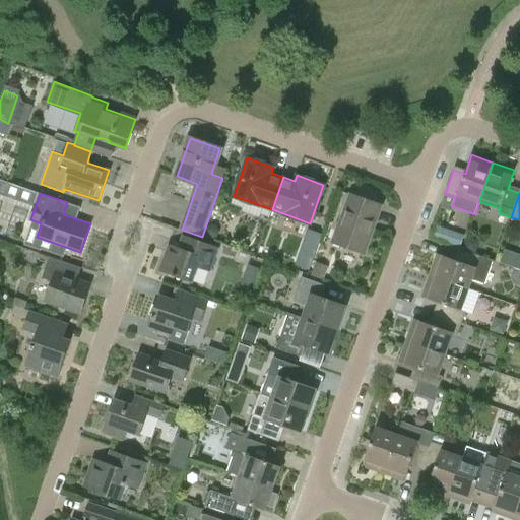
[(365,253),(381,205),(350,194),(333,242),(365,253)]
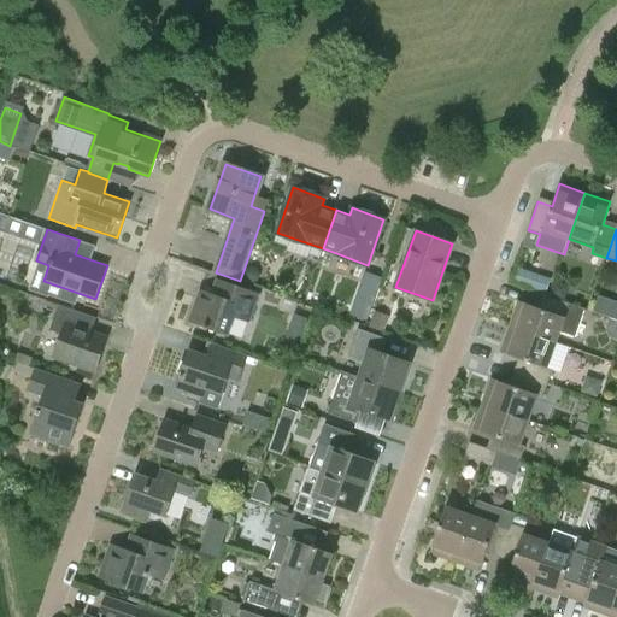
[(365,272),(360,287),(376,293),(381,278),(365,272)]
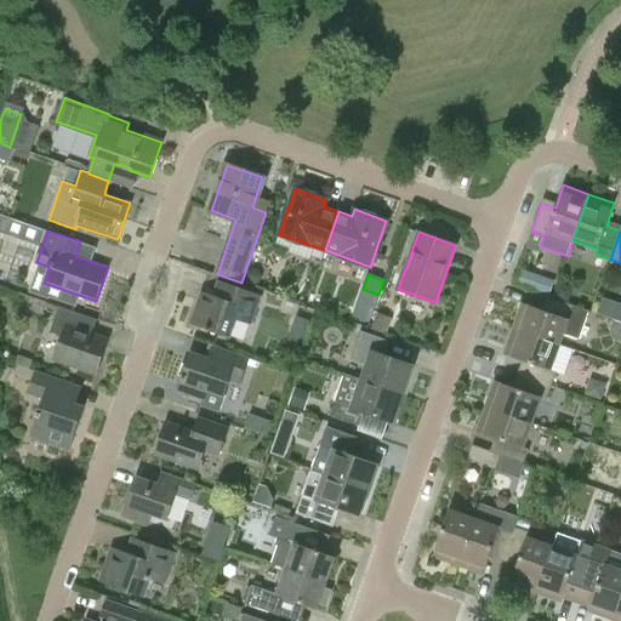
[(533,289),(550,295),(556,281),(537,275),(533,289)]
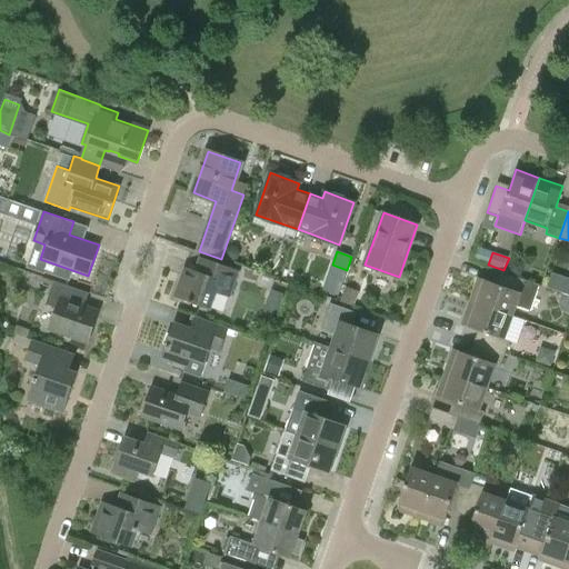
[(196,270),(186,267),(175,296),(210,309),(216,292),(229,297),(239,270),(200,257),(196,270)]
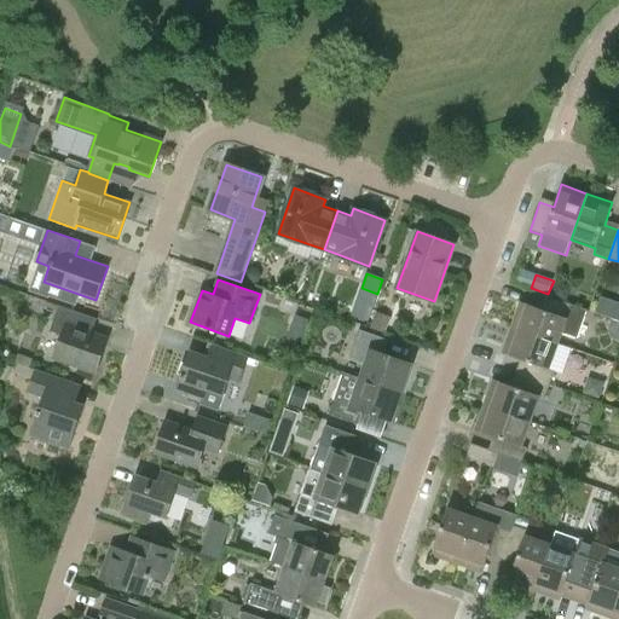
[(283,298),(270,293),(266,301),(279,307),(283,298)]
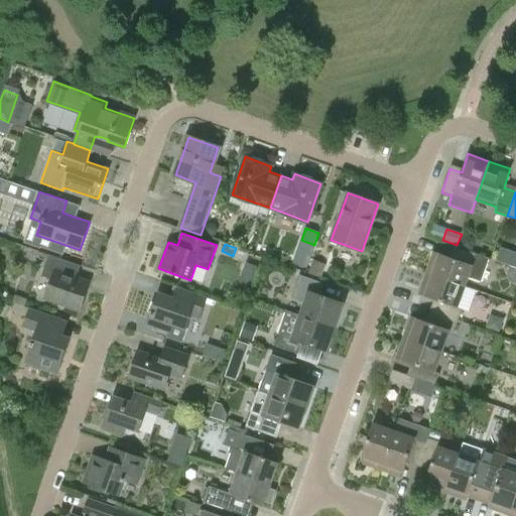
[(515,249),(499,246),(496,260),(515,264),(515,249)]
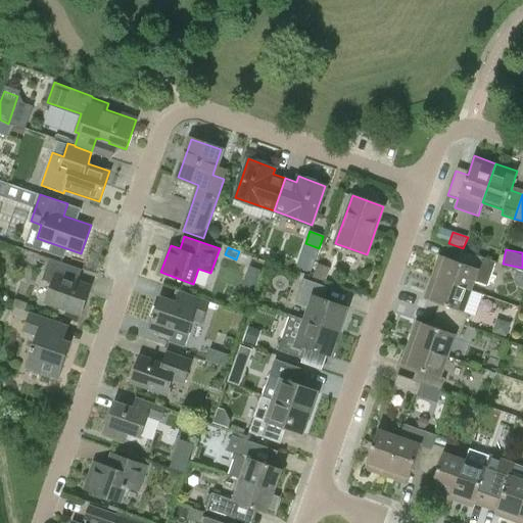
[(439,254),(432,276),(432,277),(471,290),(474,281),(487,285),(496,262),(463,250),(459,262),(439,254)]
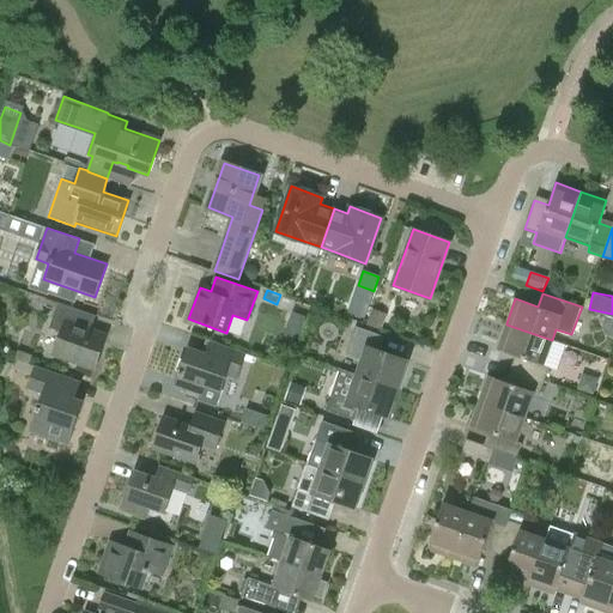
[(95,369),(107,335),(80,326),(85,311),(59,302),(49,327),(62,332),(54,354),(95,369)]
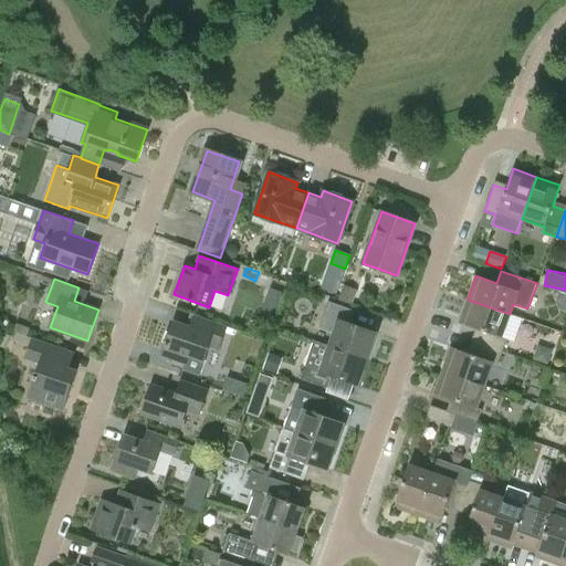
[(353,305),(358,291),(344,285),(339,301),(353,305)]
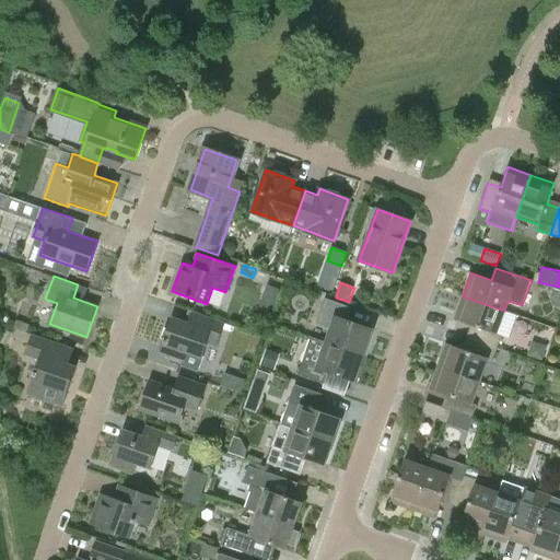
[(476,326),(471,338),(470,339),(497,348),(501,335),(497,333),(504,311),(463,296),(455,318),(476,326)]
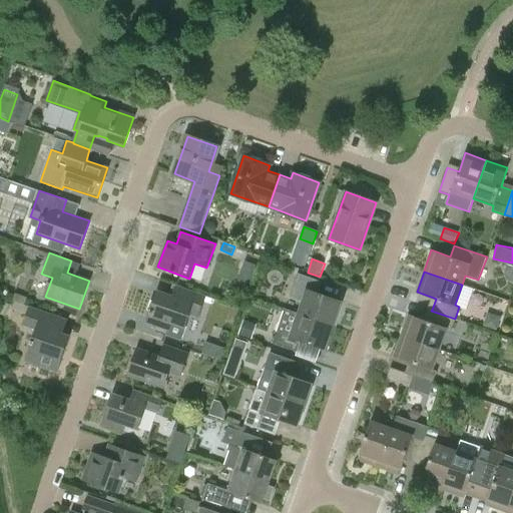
[(333,326),(341,302),(317,293),(321,282),(298,273),(290,296),(304,301),(299,314),(333,326)]
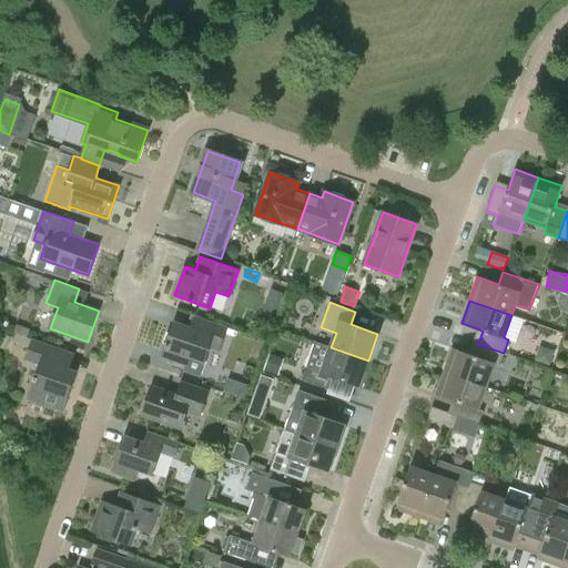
[(186,364),(190,356),(204,361),(210,346),(220,350),(227,327),(202,318),(198,331),(174,323),(162,356),(186,364)]
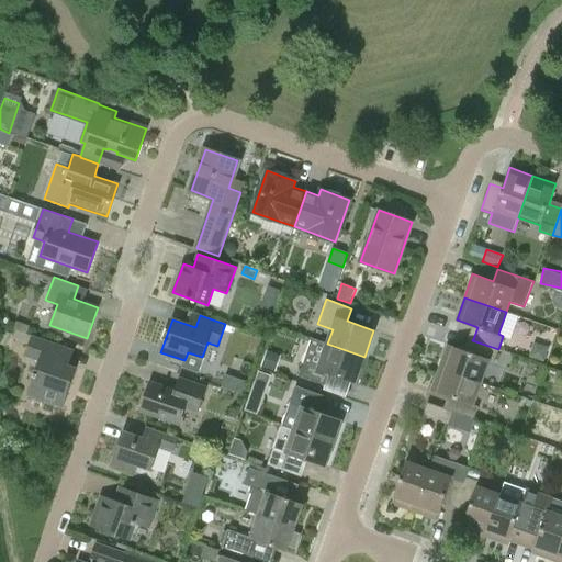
[(63,408),(77,367),(62,361),(67,347),(32,335),(25,356),(40,361),(27,396),(63,408)]
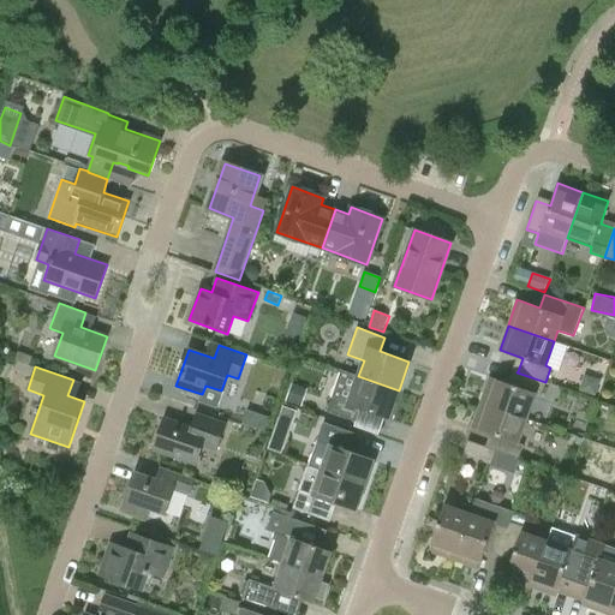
[(327,411),(356,421),(360,408),(389,418),(399,390),(358,376),(342,370),(327,411)]
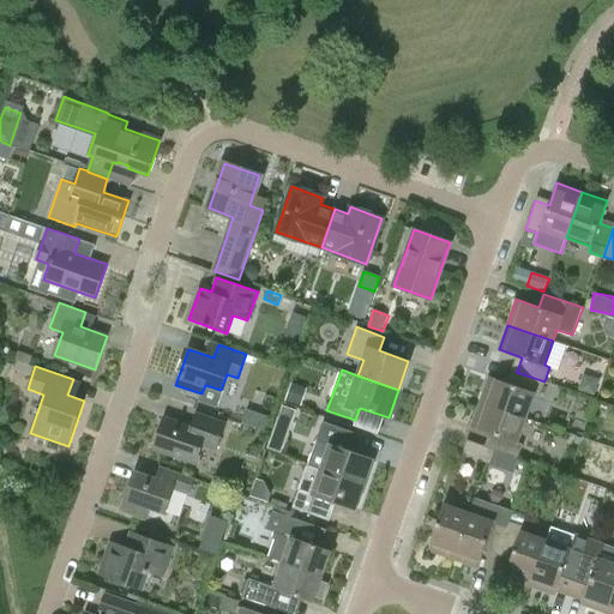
[(489,377),(481,402),(480,402),(525,419),(535,393),(540,395),(545,381),(516,372),(512,384),(489,377)]
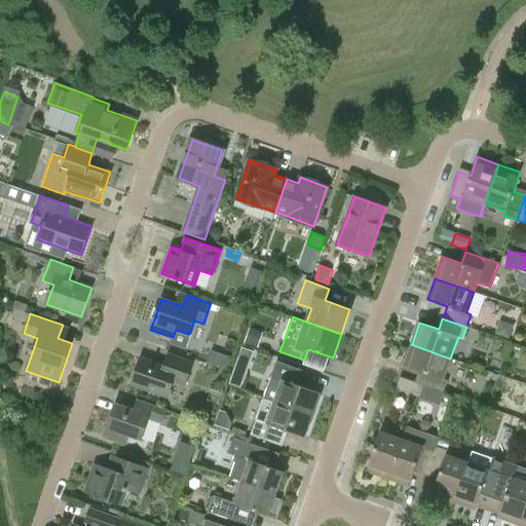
[(501,322),(497,333),(509,337),(513,326),(501,322)]
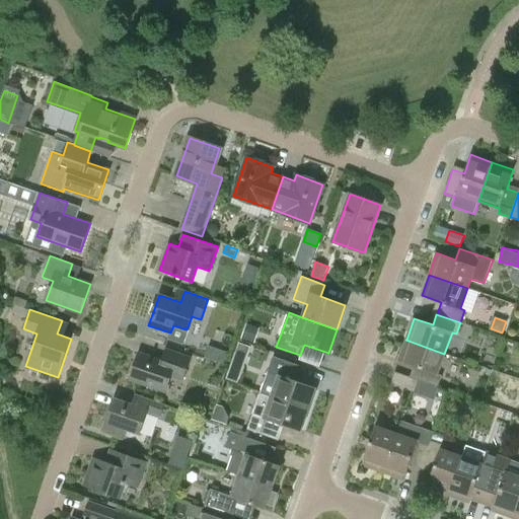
[(241,339),(254,344),(261,328),(247,323),(241,339)]
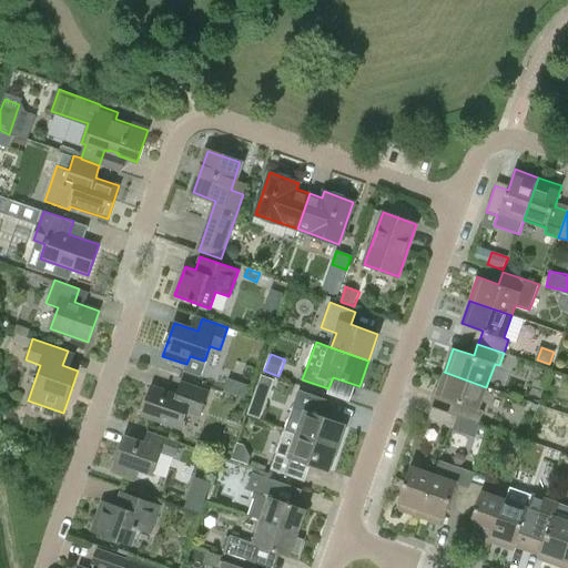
[(458,416),(479,424),(479,423),(486,425),(488,417),(482,415),(484,411),(478,409),(486,387),(444,372),(436,394),(457,402),(453,414),(453,415),(458,417),(458,416)]
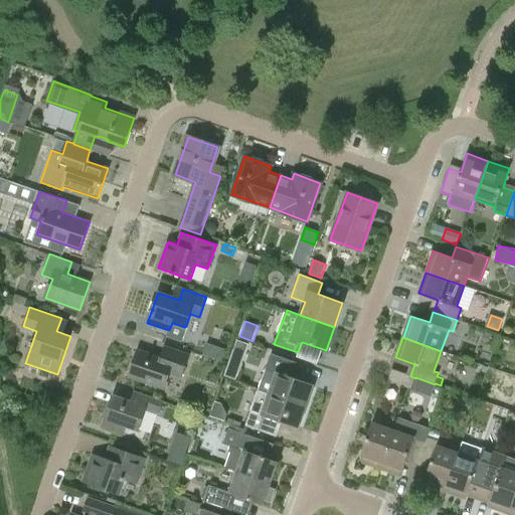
[(235,377),(246,342),(236,338),(224,374),(235,377)]
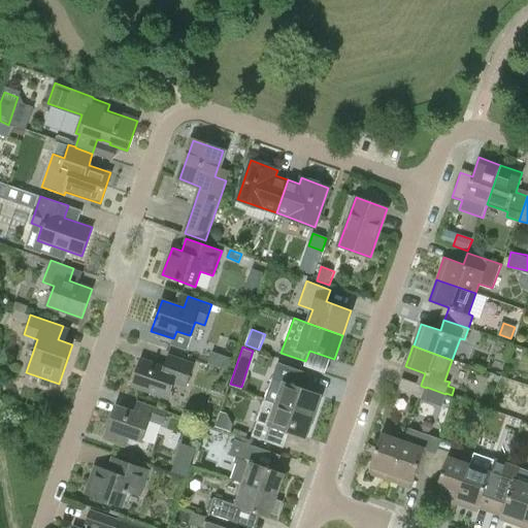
[(212,353),(208,364),(227,371),(231,359),(212,353)]
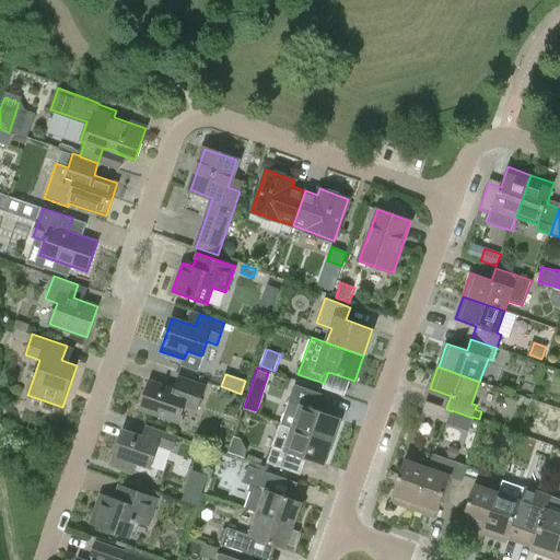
[(140,409),(178,422),(185,405),(197,409),(206,386),(179,376),(175,389),(150,381),(140,409)]
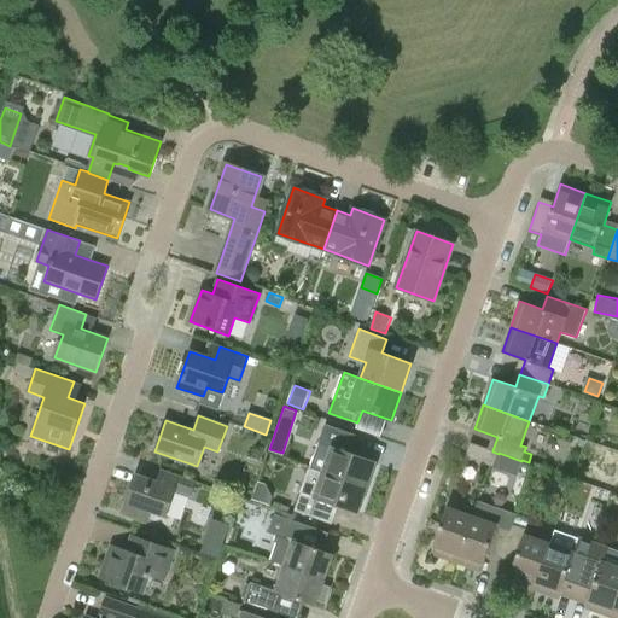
[(367,488),(377,462),(347,452),(353,433),(325,424),(309,467),(367,488)]
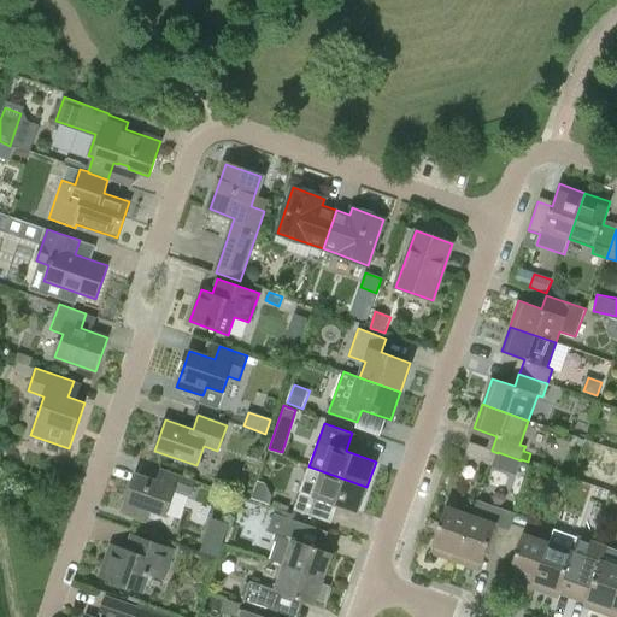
[(464,456),(493,466),(498,453),(492,451),(492,450),(469,442),(464,456)]
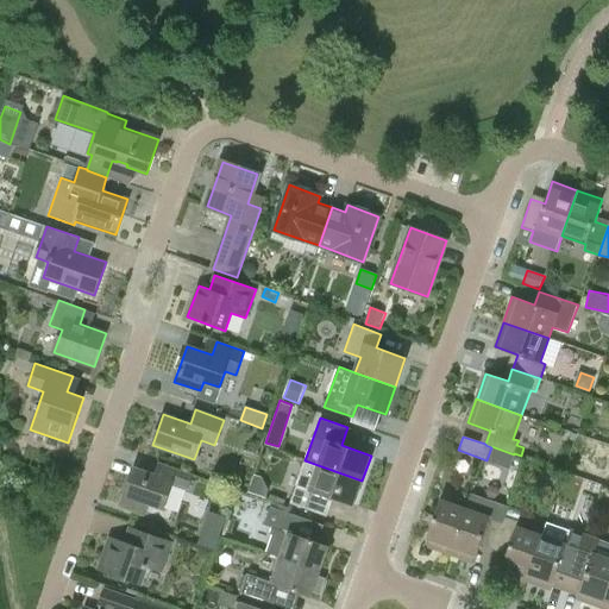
[(274,503),(292,509),(294,504),(318,513),(324,495),(353,506),(362,481),(305,460),(295,488),(281,483),(277,493),(275,493),(272,501),(274,502),(274,503)]
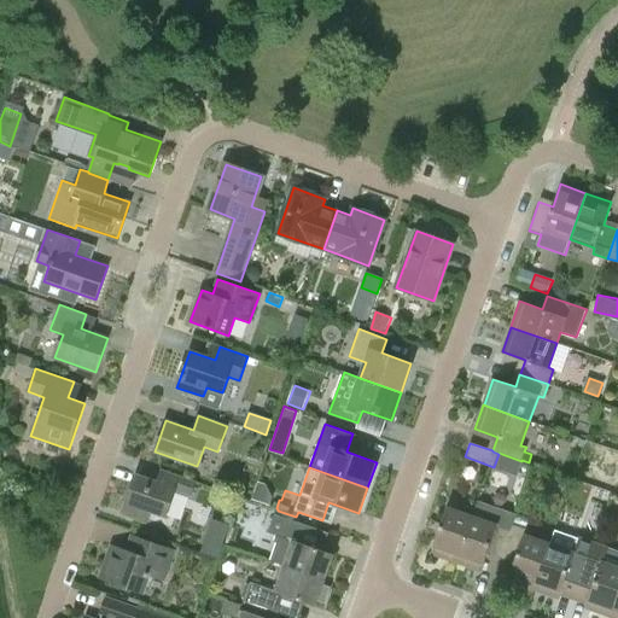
[(146,522),(150,511),(167,517),(176,489),(191,495),(196,481),(168,471),(163,484),(136,474),(123,513),(146,522)]
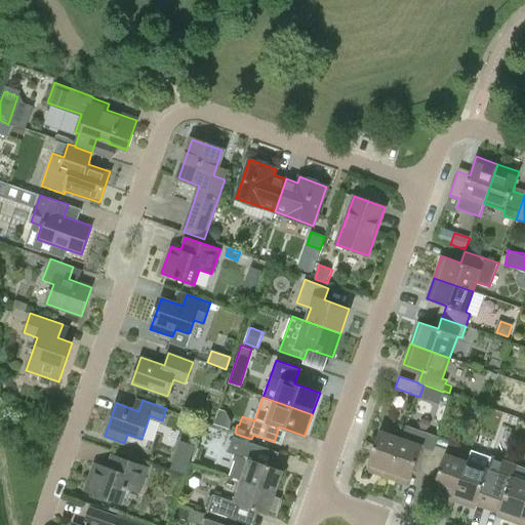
[(216,408),(213,423),(227,427),(230,411),(216,408)]
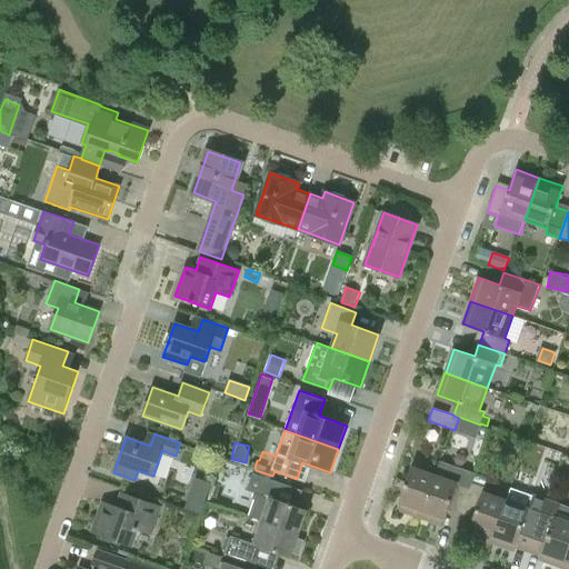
[(436,475),(435,475),(420,518),(443,526),(450,505),(463,509),(472,482),(473,482),(476,475),(440,461),(436,475)]
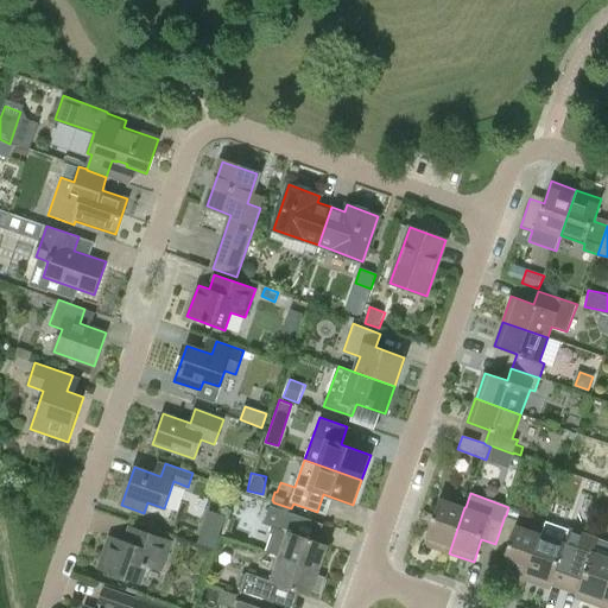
[(434,517),(424,544),(449,553),(464,507),(439,499),(434,517)]
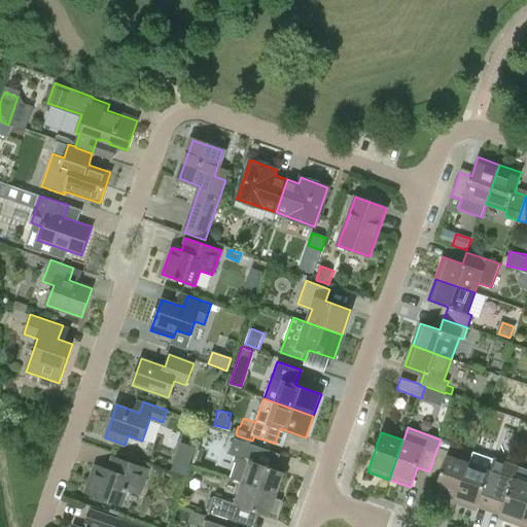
[(284,472),(255,463),(261,448),(251,444),(252,441),(237,435),(235,438),(234,437),(229,454),(236,456),(234,462),(237,463),(232,479),(242,483),(277,495),(284,472)]
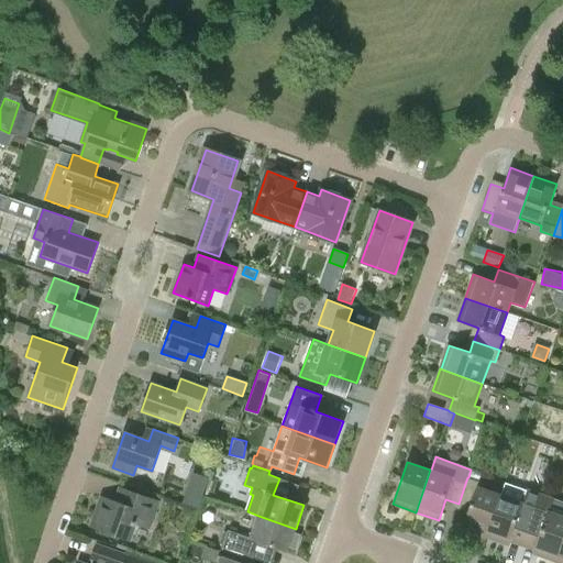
[(184,505),(199,509),(209,479),(195,474),(184,505)]
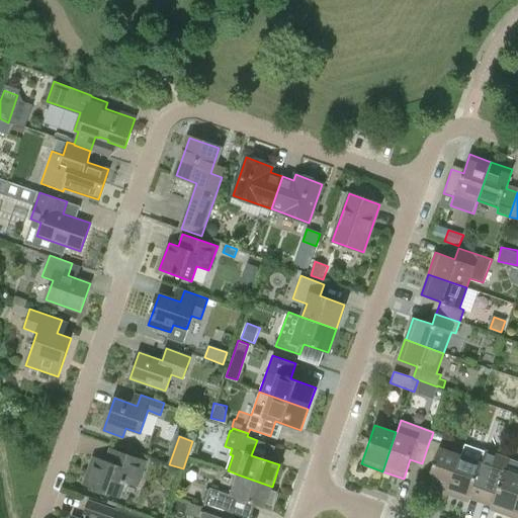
[(426,487),(447,494),(461,455),(440,448),(441,443),(431,439),(430,439),(422,463),(433,467),(426,487)]
